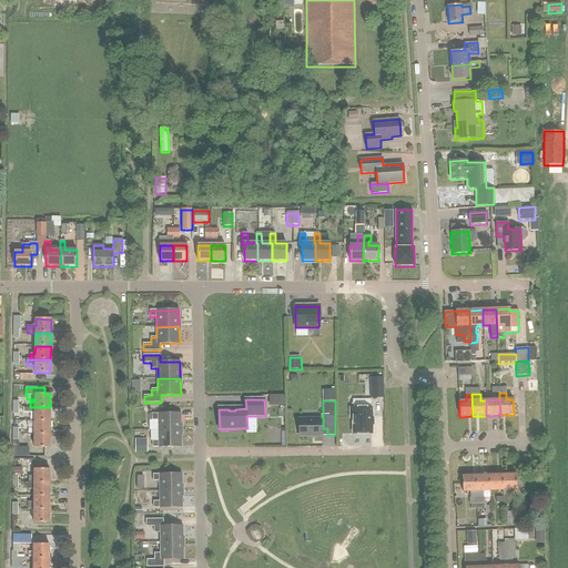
[(34,413),(34,422),(50,422),(50,407),(34,407),(23,407),(23,413),(34,413)]
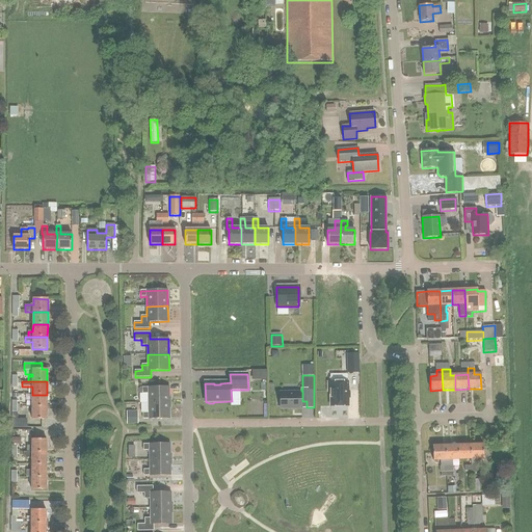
[(328,382),(328,393),(330,393),(330,407),(348,406),(348,382),(347,382),(330,382),(328,382)]
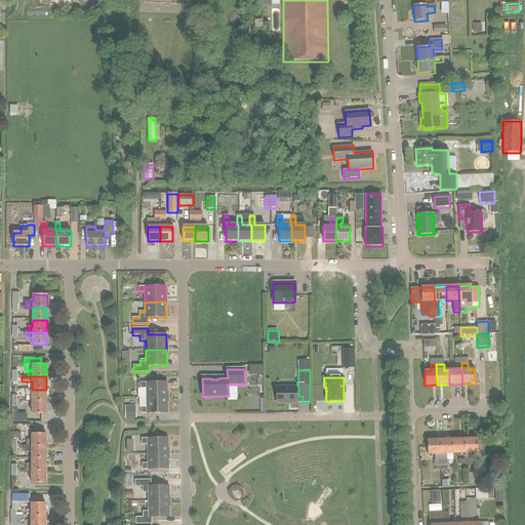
[(167,382),(140,382),(140,389),(146,389),(147,398),(167,398),(167,382)]
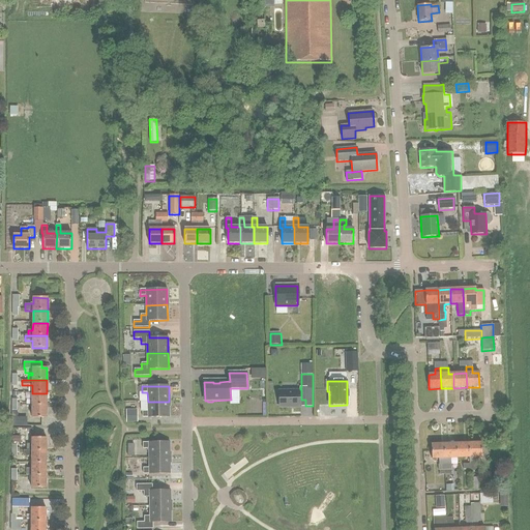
[(280,391),(280,407),(300,407),(300,391),(280,391)]
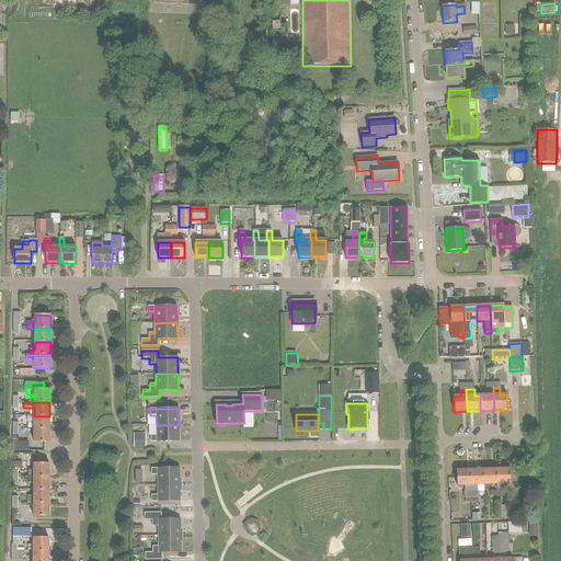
[(34,416),(34,430),(49,430),(49,416),(34,416)]
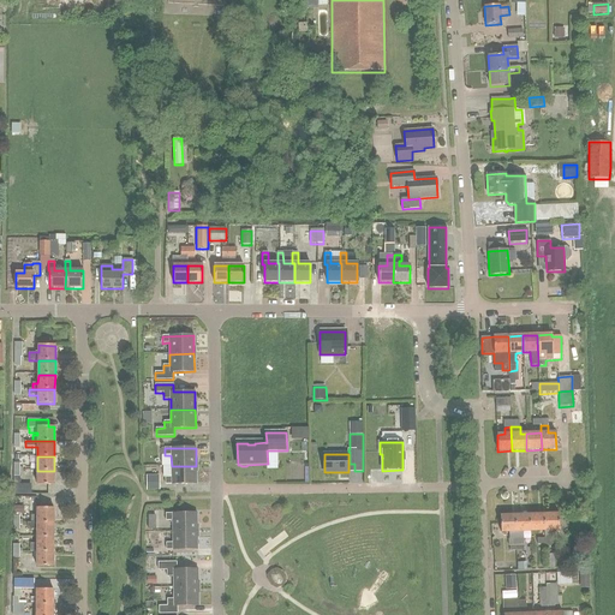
[(172,477),(165,478),(165,484),(196,484),(196,466),(172,466),(172,477)]
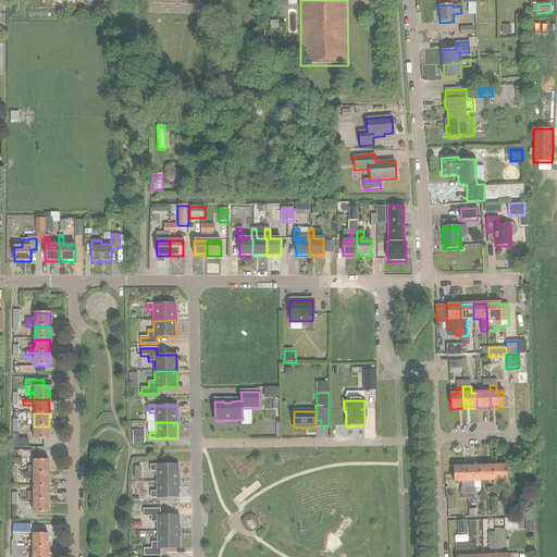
[(34,426),(34,440),(49,440),(49,426),(34,426)]
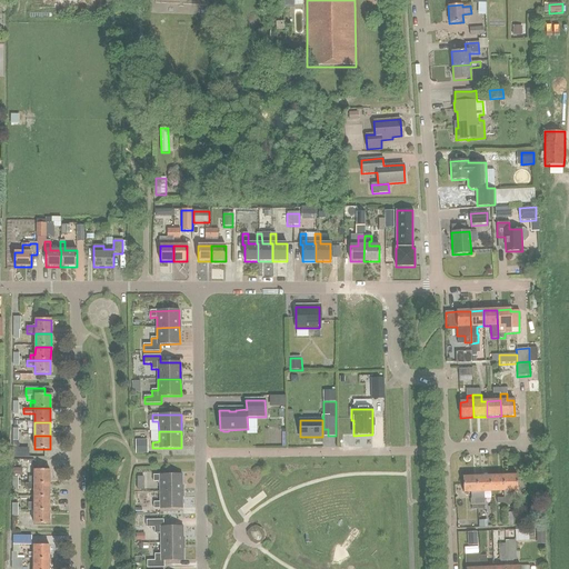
[(148,452),(147,441),(136,441),(136,452),(148,452)]
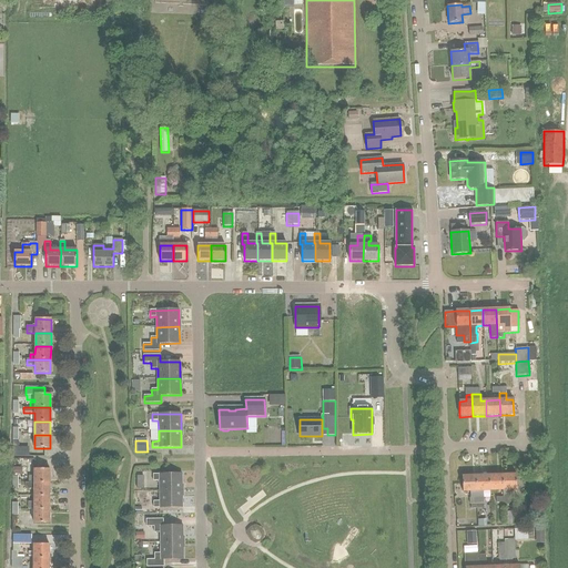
[(29,483),(50,483),(50,469),(34,469),(34,476),(29,476),(29,483)]
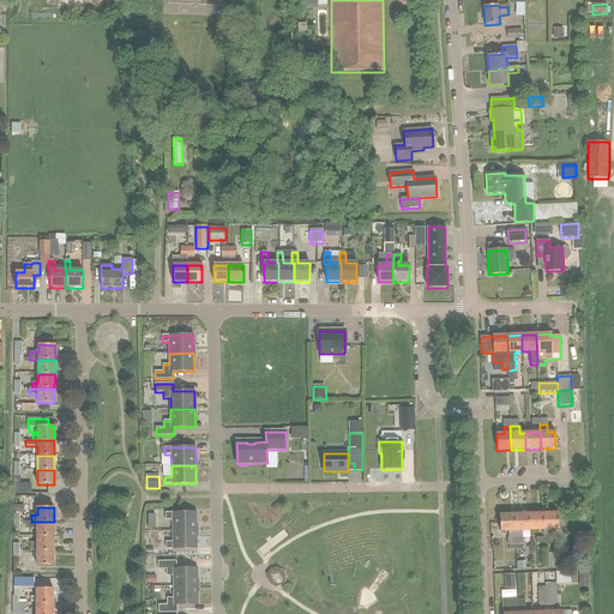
[(197,512),(166,513),(166,521),(173,521),(173,531),(197,530),(197,512)]
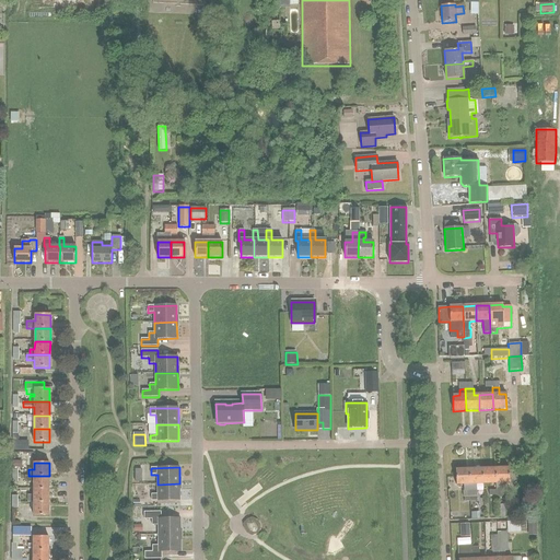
[(496,468),(482,469),(482,485),(496,483),(496,468)]
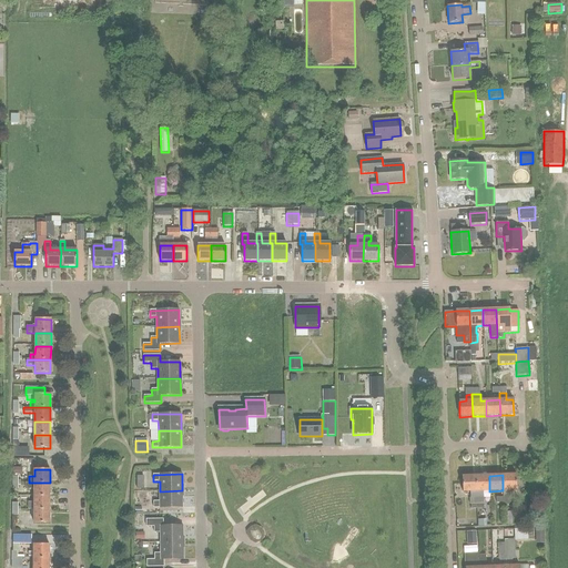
[(503,475),(503,490),(506,490),(507,500),(515,500),(514,490),(516,490),(516,475),(503,475)]
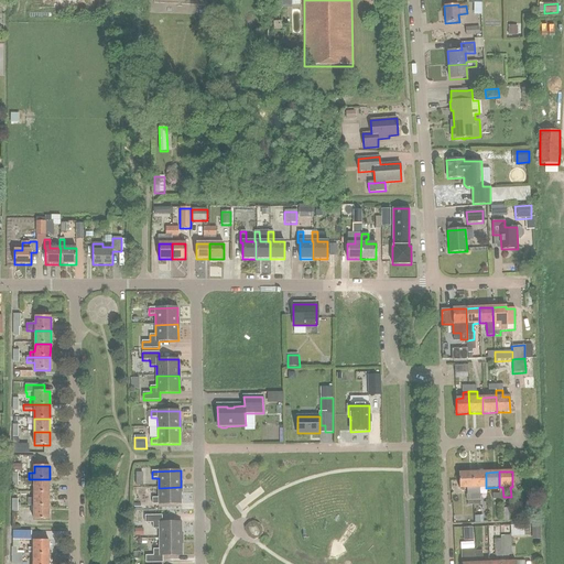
[(468,501),(473,501),(472,473),(458,474),(459,489),(467,488),(468,501)]
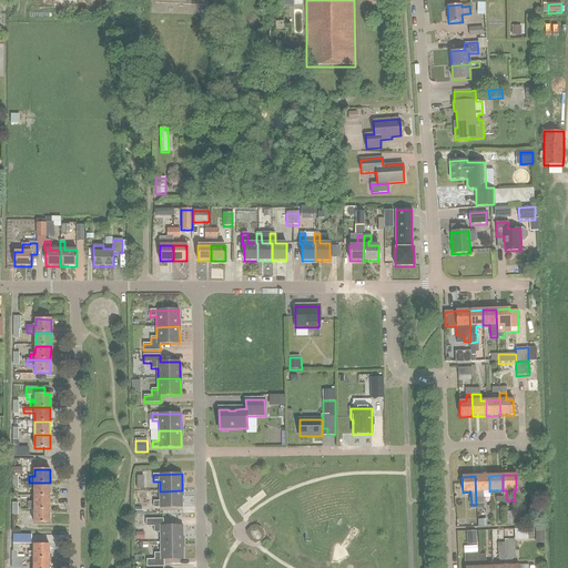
[(489,476),(475,476),(476,505),(485,504),(484,492),(489,492),(489,476)]
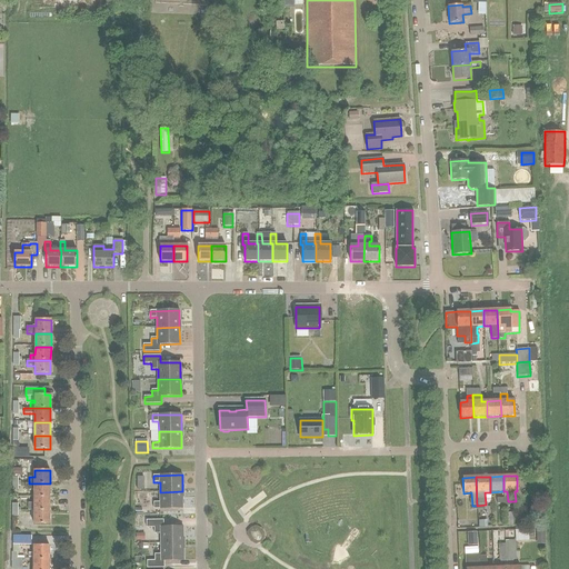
[(29,483),(26,483),(26,490),(35,490),(33,497),(49,497),(50,483),(29,483)]
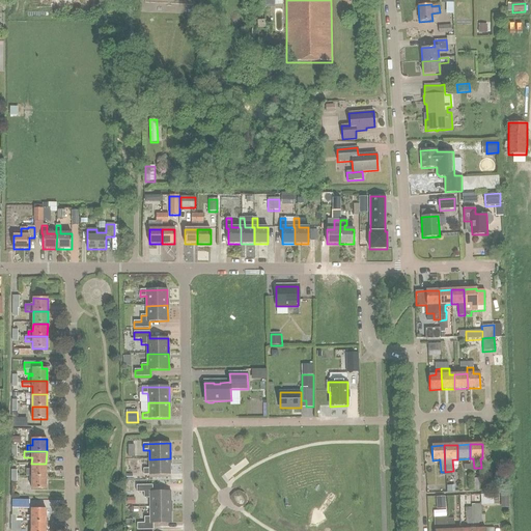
[(149,469),(143,469),(143,475),(170,475),(170,458),(149,459),(149,469)]
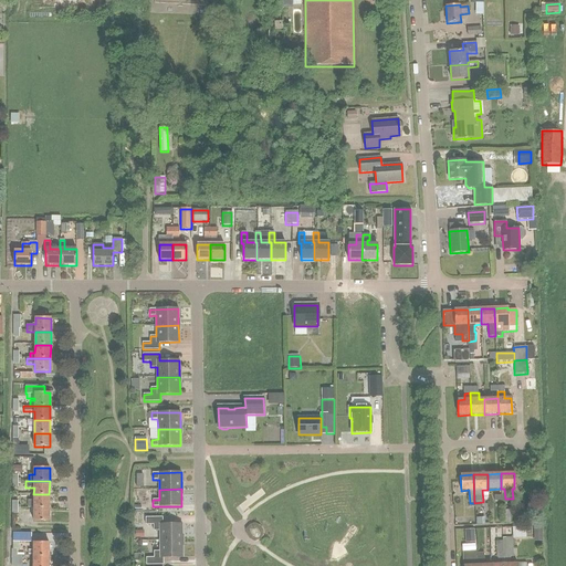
[(49,509),(49,494),(33,494),(33,501),(28,501),(28,507),(30,507),(49,509)]
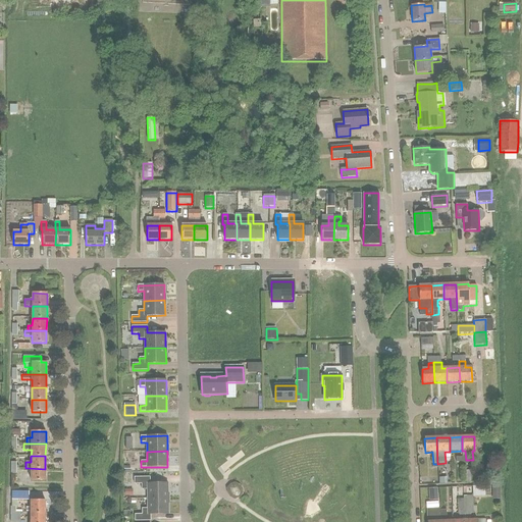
[(31,473),(31,481),(45,481),(45,469),(28,468),(28,473),(31,473)]
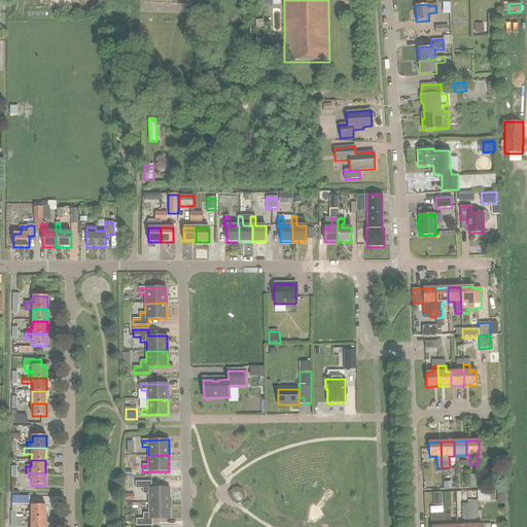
[(480,476),(470,476),(471,488),(481,488),(480,476)]
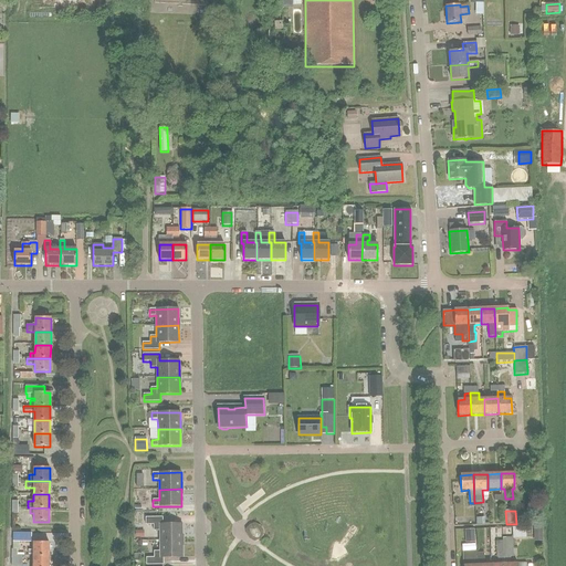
[(163,517),(146,517),(146,525),(154,525),(154,531),(159,531),(159,542),(182,541),(182,524),(163,524),(163,517)]
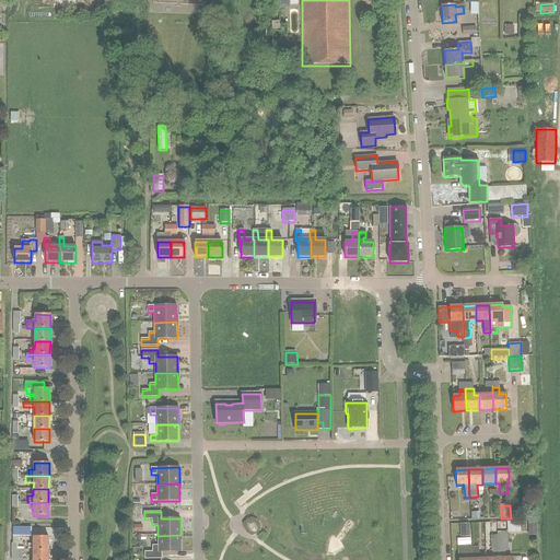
[(243,529),(246,534),(252,536),(257,534),(260,528),(259,523),(254,520),(248,520),(244,523),(243,529)]
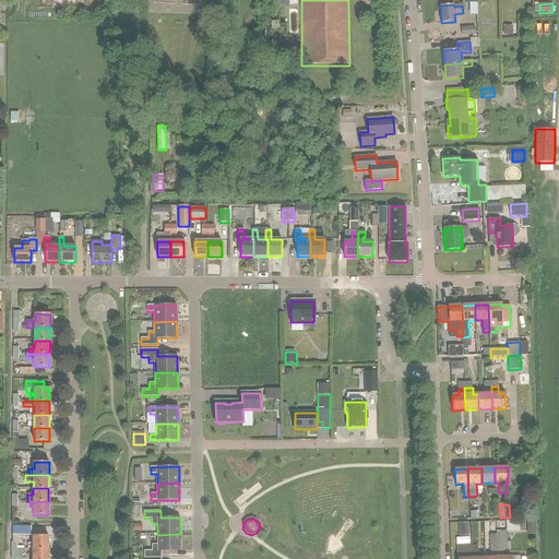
[(519,521),(507,522),(507,532),(520,532),(519,521)]
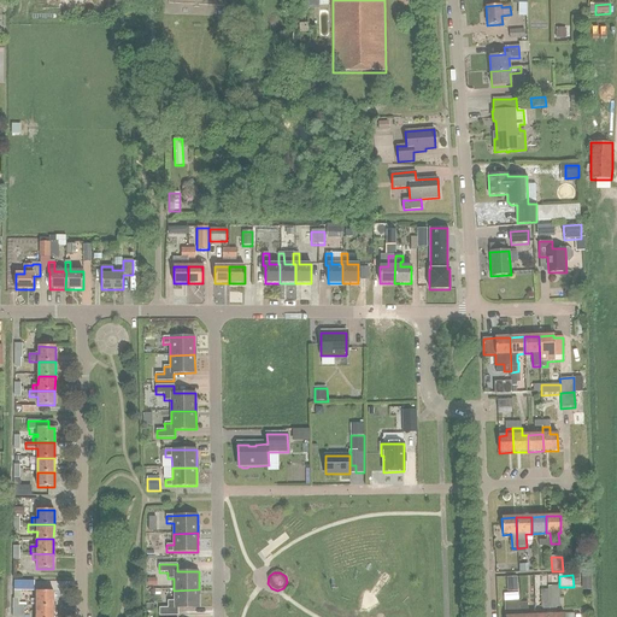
[(34,581),(15,581),(15,592),(34,592),(34,581)]
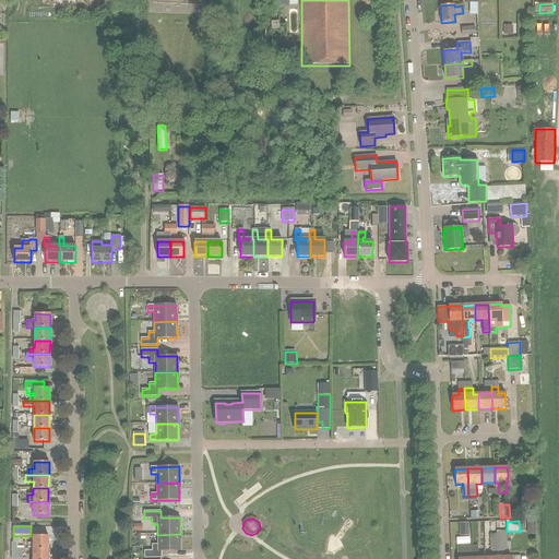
[(152,551),(144,551),(144,558),(162,558),(161,551),(180,550),(180,534),(157,535),(158,545),(152,545),(152,551)]
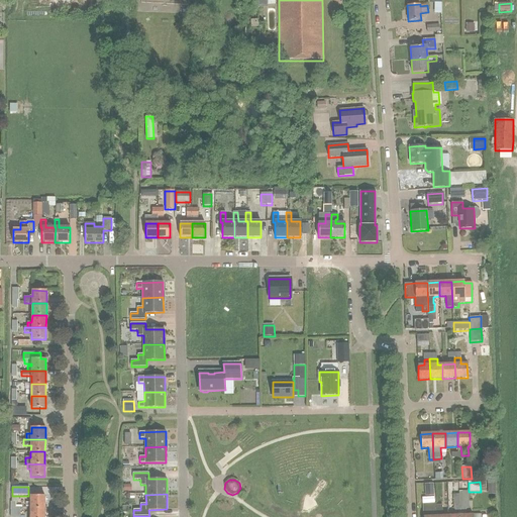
[(454,516),(448,516),(447,516),(460,516),(459,494),(453,495),(453,510),(454,510),(454,516)]
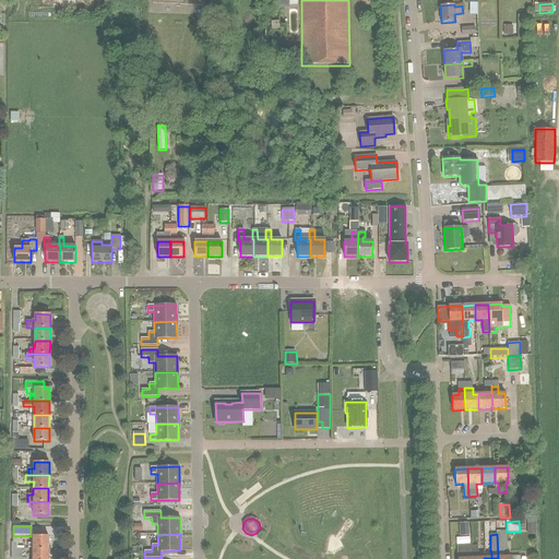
[(504,534),(497,534),(498,558),(511,558),(511,557),(504,557),(504,550),(504,534)]
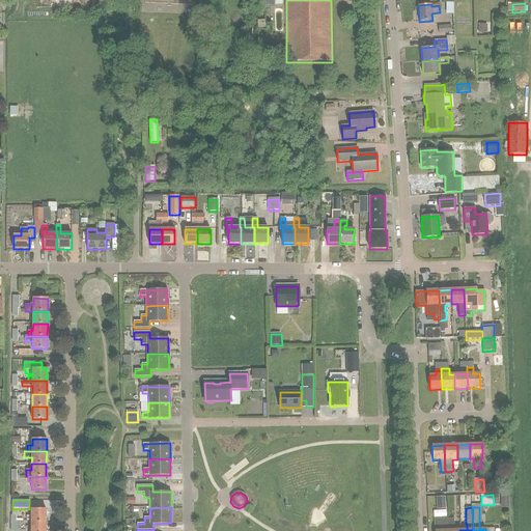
[(26,516),(26,522),(31,522),(46,522),(46,509),(31,509),(31,516),(26,516)]
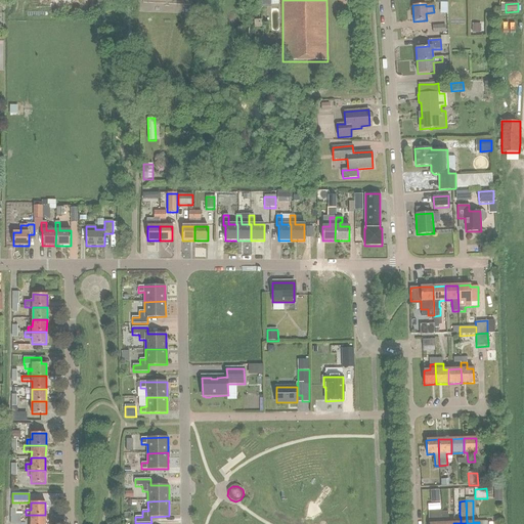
[(429,523),(441,523),(441,512),(435,512),(435,523),(429,523)]
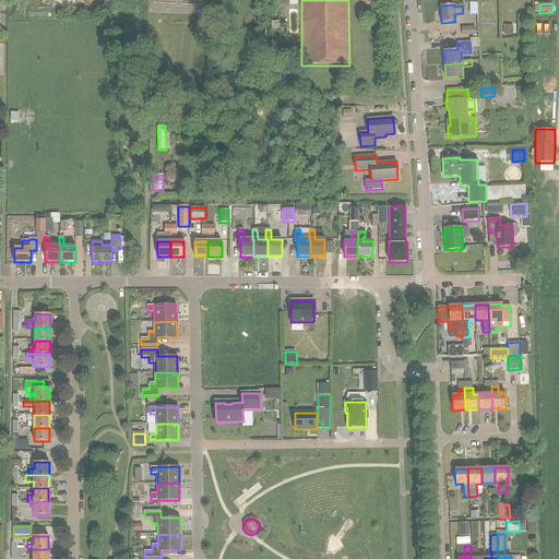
[(484,558),(485,558),(478,558),(478,546),(471,546),(471,558),(484,558)]
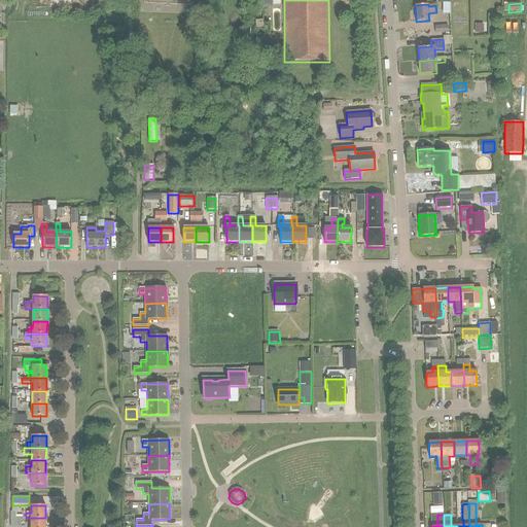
[(10,526),(21,526),(21,518),(16,518),(11,518),(10,526)]
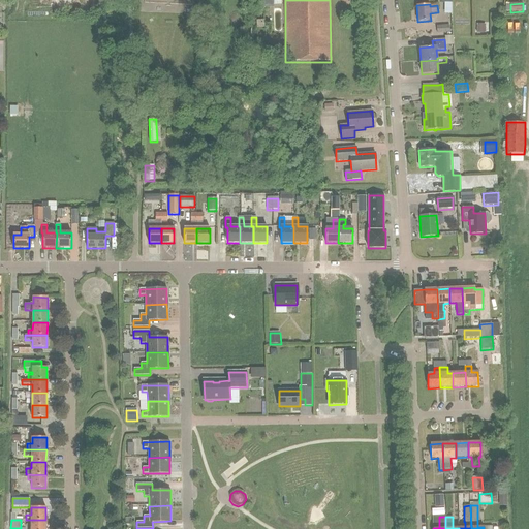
[(31,520),(30,528),(44,528),(45,520),(31,520)]
